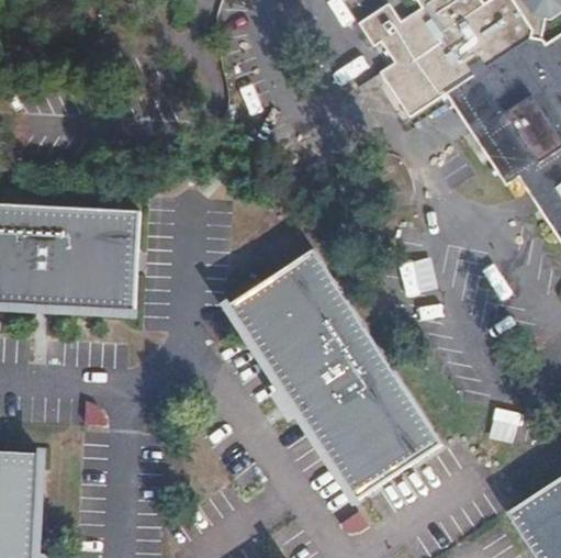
[(419,0),(424,7),(403,20),(391,0),(360,19),(376,44),(383,38),(396,59),(381,70),(411,113),(447,90),(459,108),(560,41),(560,33),(547,43),(542,37),(548,14),(552,15),(560,10),(560,0),(419,0)]
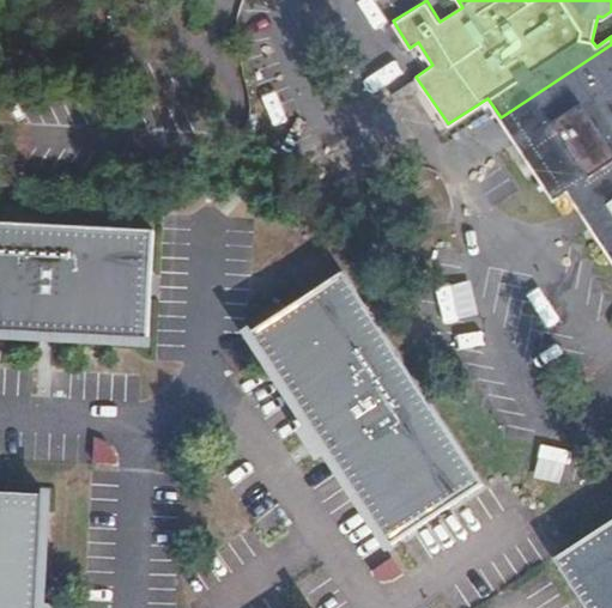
[(611,44),(501,117),(555,199),(569,190),(611,257),(611,44)]
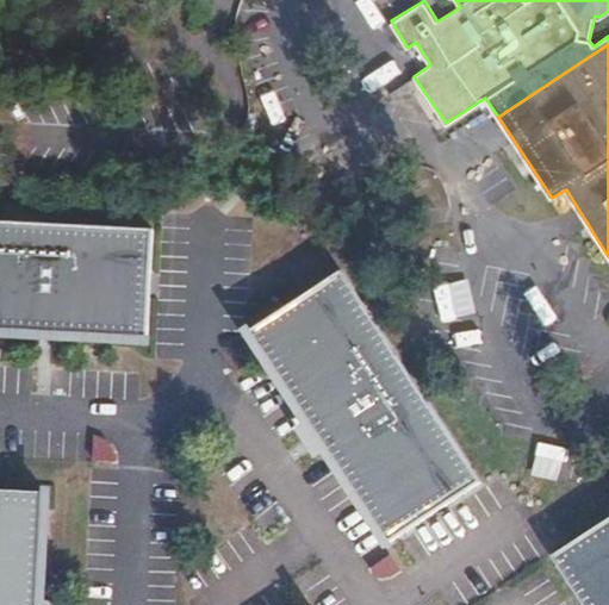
[(0,329),(29,331),(29,337),(61,338),(62,334),(147,340),(153,229),(0,218),(0,329)]
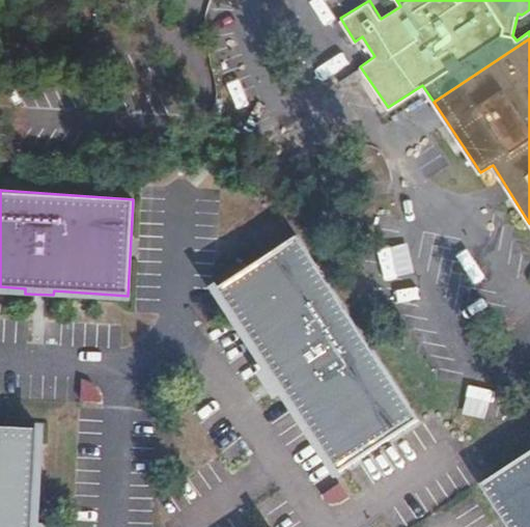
[(296,234),(216,287),(222,297),(225,295),(268,367),(263,369),(279,393),(283,391),(332,459),(329,461),(335,471),(416,418),(296,234)]
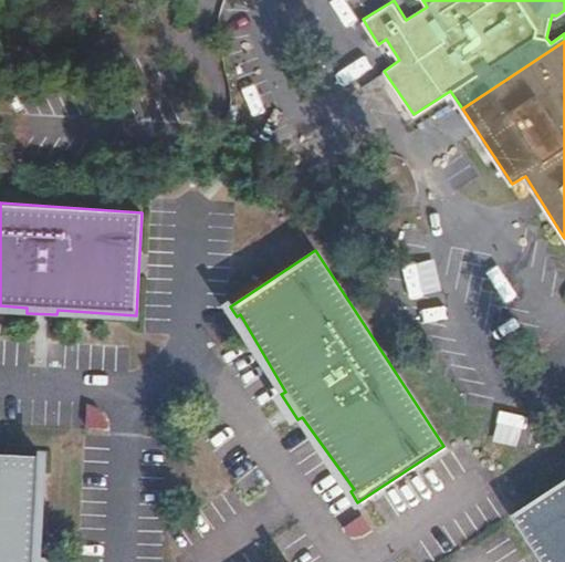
[(43,455),(0,453),(0,561),(42,561),(42,558),(38,557),(39,468),(42,468),(43,455)]
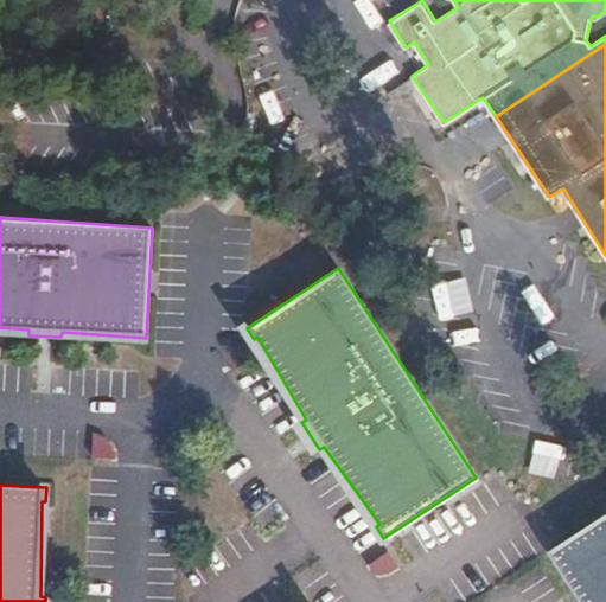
[(605,601),(605,511),(544,552),(576,601),(605,601)]
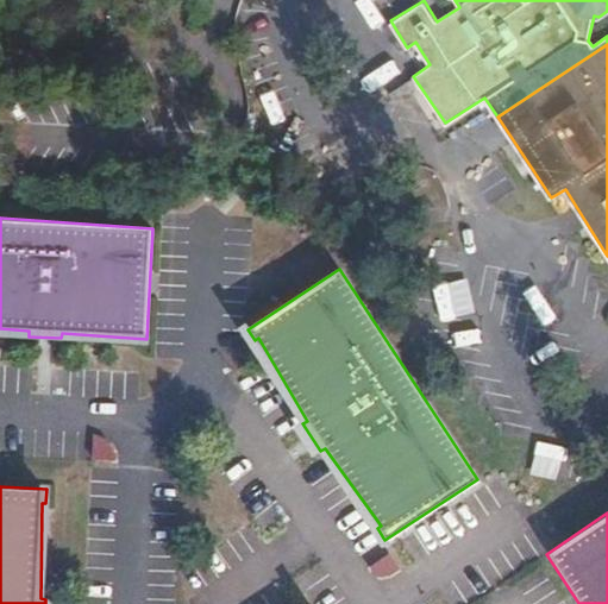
[(370,561),(378,576),(401,561),(392,548),(370,561)]
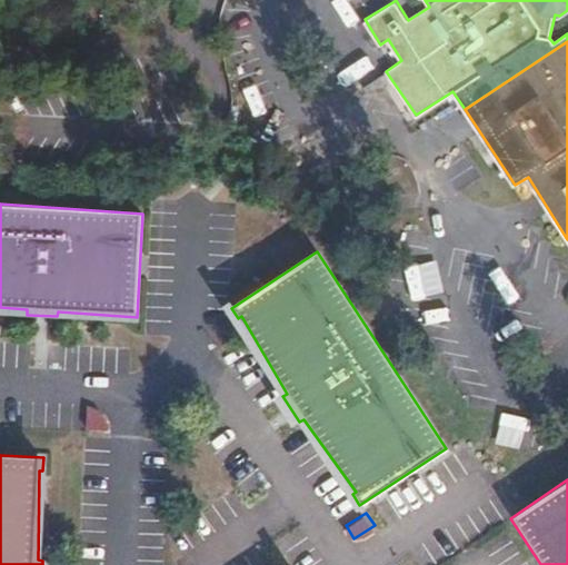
All buildings are outlined.
